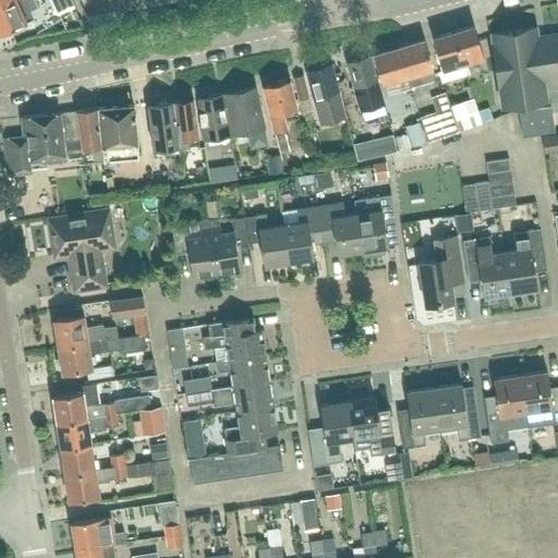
[(0,33),(33,19),(28,11),(35,8),(31,0),(7,0),(0,3),(0,33)]
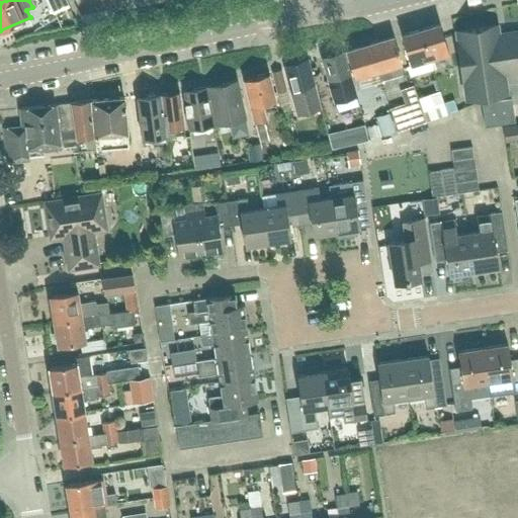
[(420,29),(429,59),(447,54),(438,24),(420,29)]
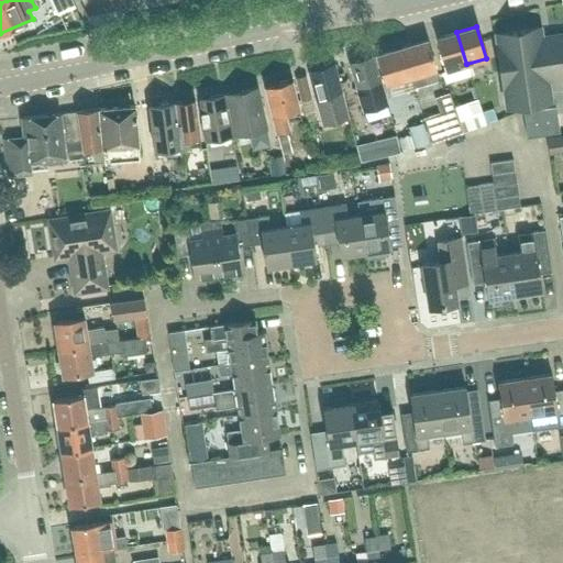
[(562,32),(541,35),(540,26),(494,34),(505,106),(551,99),(550,90),(562,87),(562,32)]
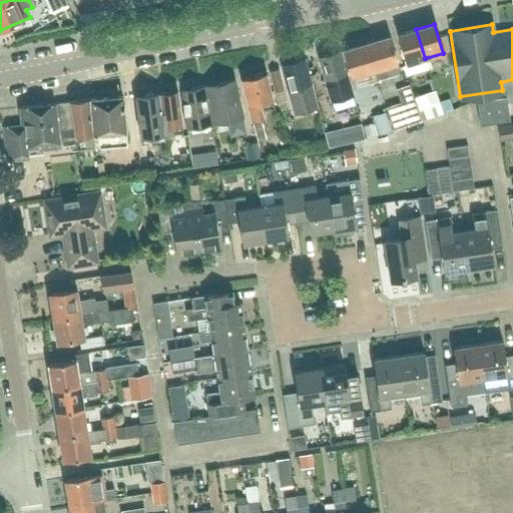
[(425,58),(416,29),(398,35),(406,63),(425,58)]
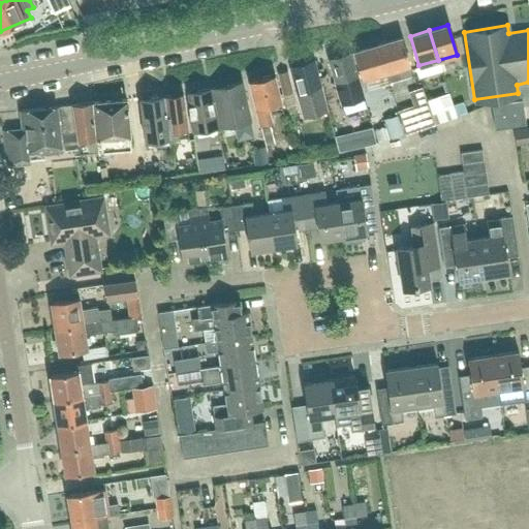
[(377,45),(385,73),(410,66),(402,38),(377,45)]
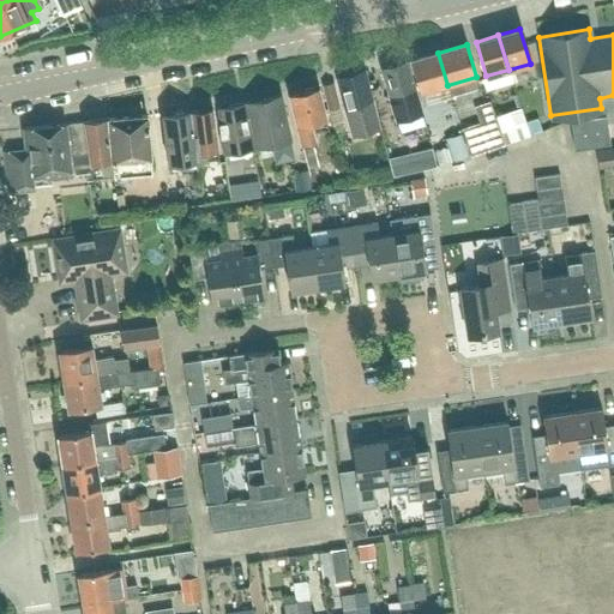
[(447,85),(438,53),(411,61),(421,92),(447,85)]
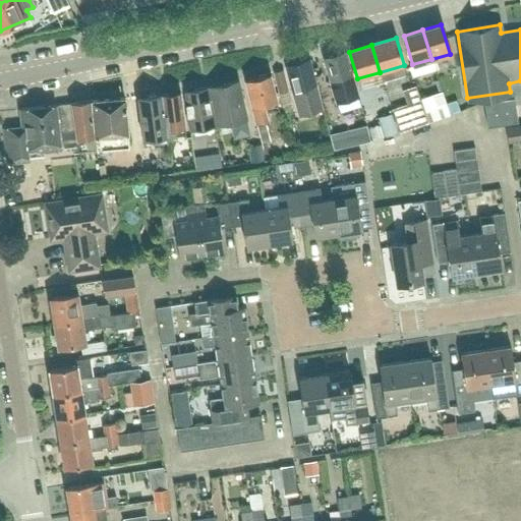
[(336,104),(358,98),(345,53),(323,59),(336,104)]
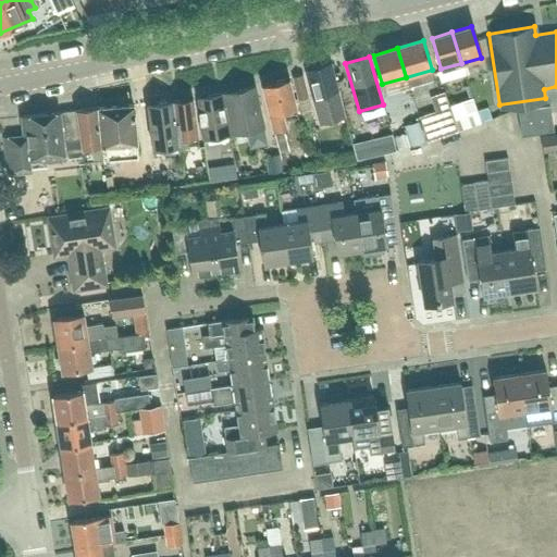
[(320,120),(345,113),(330,64),(306,72),(320,120)]
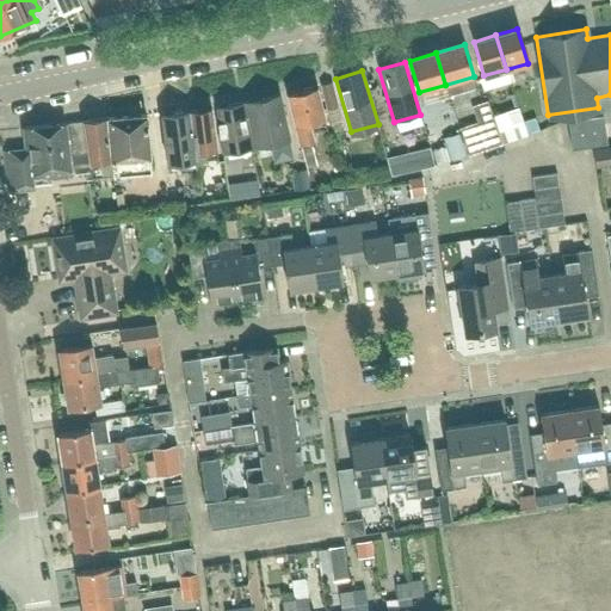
[(334,79),(320,82),(326,105),(340,100),(334,79)]
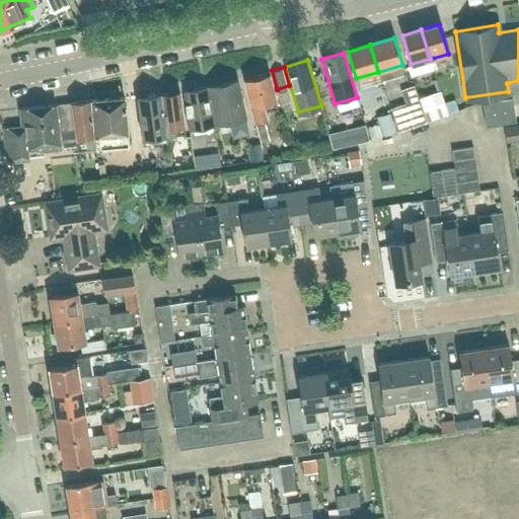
[(253,119),(266,117),(263,102),(274,100),(269,73),(245,78),(253,119)]
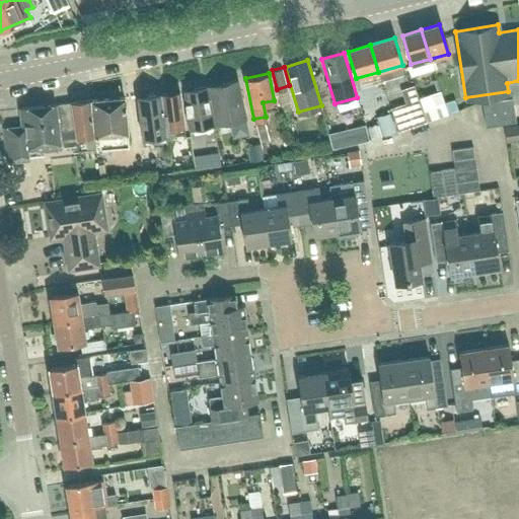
[(230,118),(234,133),(247,130),(243,115),(245,115),(238,81),(209,86),(216,121),(230,118)]
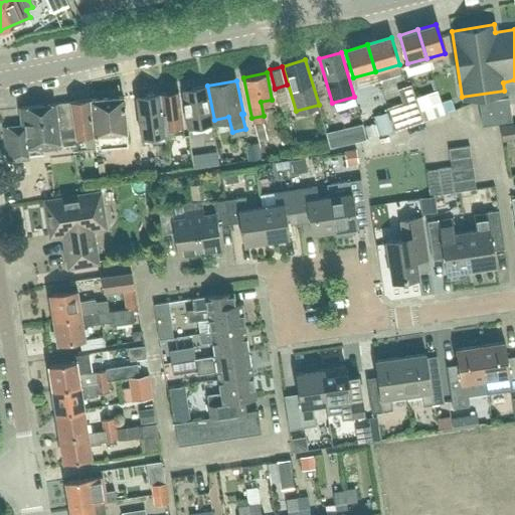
[(214,120),(207,86),(182,91),(187,126),(212,122),(212,120),(214,120)]
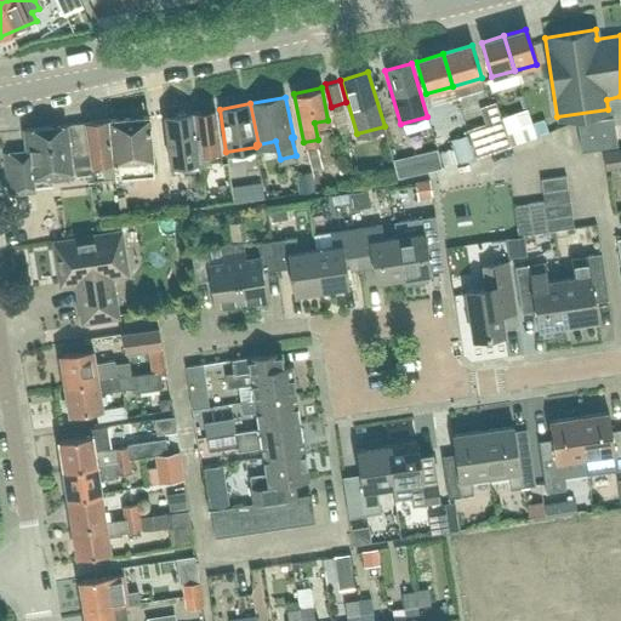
[(534,137),(534,136),(524,107),(500,115),(510,144),(516,142),(516,143),(534,137)]
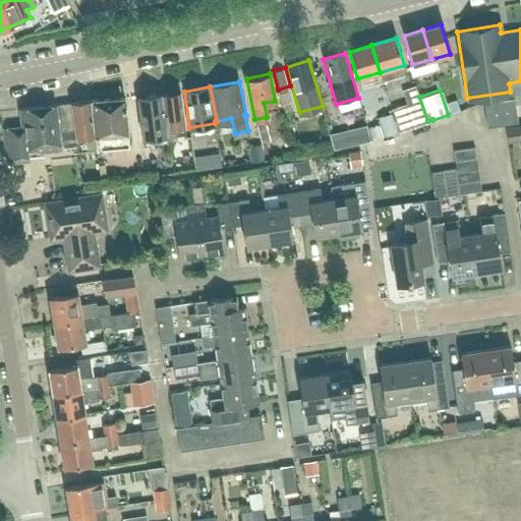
[(161,95),(166,142),(166,137),(174,136),(173,127),(183,125),(179,93),(161,95)]
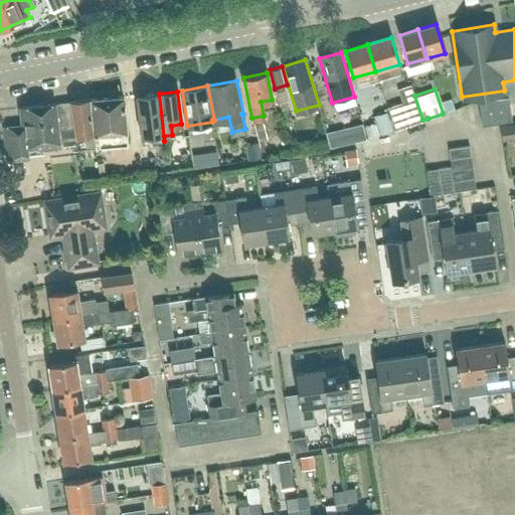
[(164,141),(159,94),(136,96),(142,143),(154,142),(164,141)]
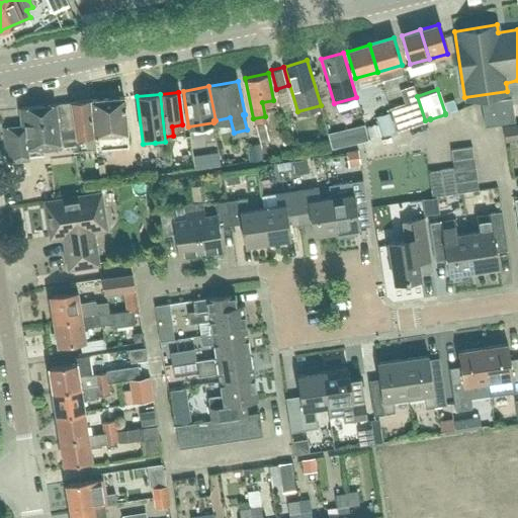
[(90,100),(95,148),(96,148),(96,151),(127,147),(123,97),(90,100)]
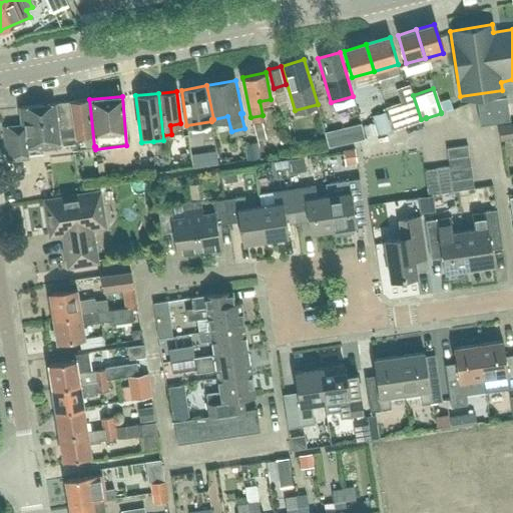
[(505,96),(475,101),(479,124),(509,119),(505,96)]
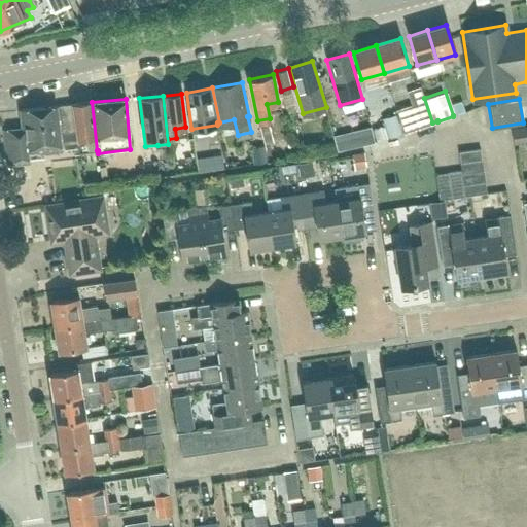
[(80,147),(81,151),(97,150),(92,102),(73,104),(80,147)]
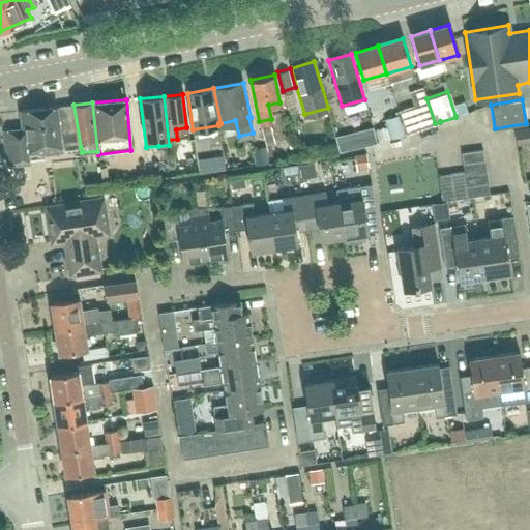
[(25,155),(60,151),(54,106),(48,107),(47,105),(41,106),(41,108),(18,111),(21,128),(2,130),(6,167),(26,164),(25,155)]
